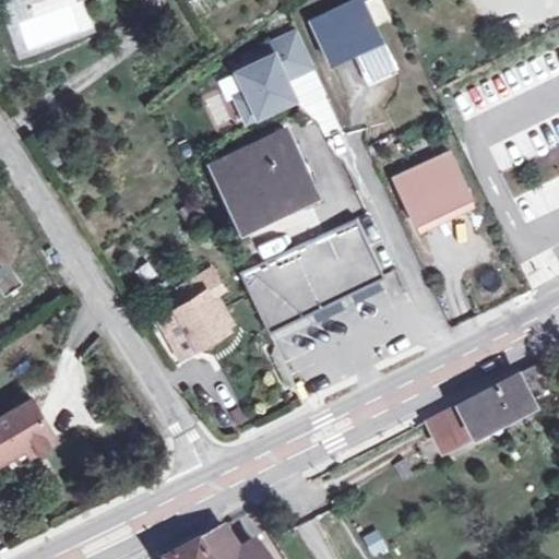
[(363,0),(352,0),(328,12),(330,18),(364,2),(363,0)]
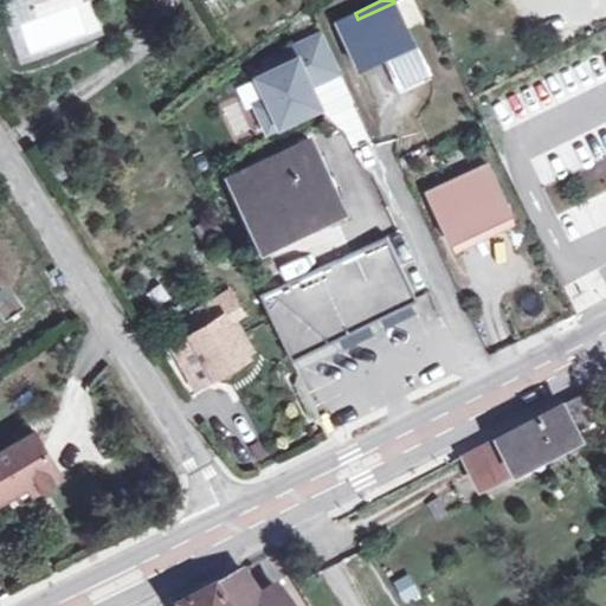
[(413,0),(404,0),(395,5),(408,30),(424,21),(413,0)]
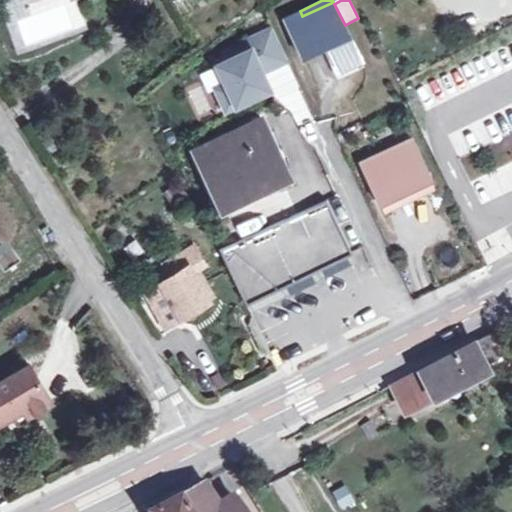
[(302,16),(300,11),(284,18),(302,57),(329,44),(342,70),(361,59),(345,25),(334,4),(333,2),(302,16)]
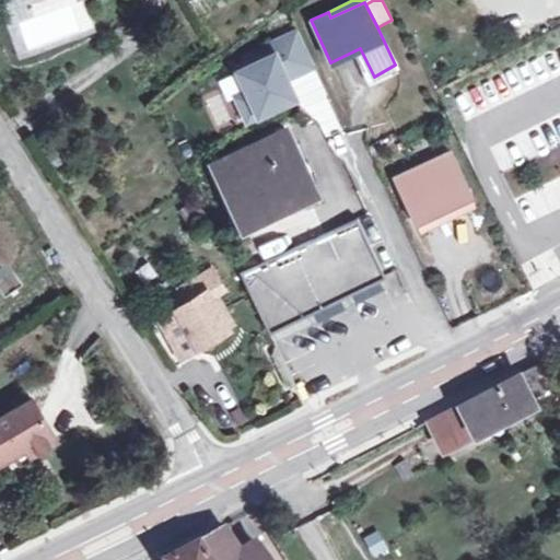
[(273,55),(237,71),(247,91),(236,96),(247,120),(295,97),(281,67),(293,61),(299,72),(314,65),(298,31),(269,44),(273,55)]
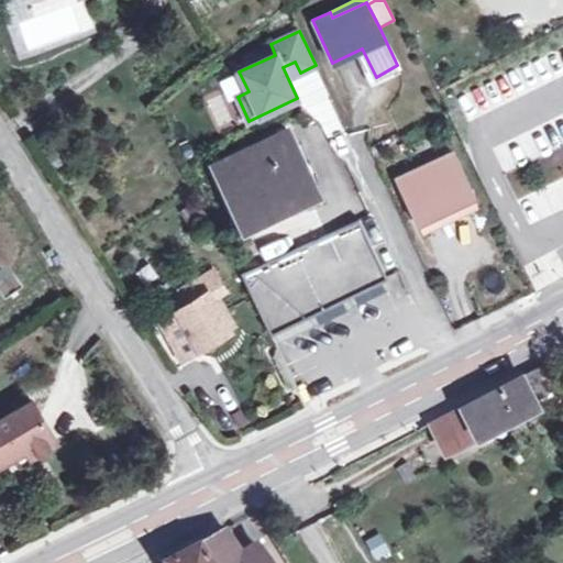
[(266,209),(268,214),(307,197),(288,157),(298,153),(287,130),(213,165),(240,221),(266,209)]
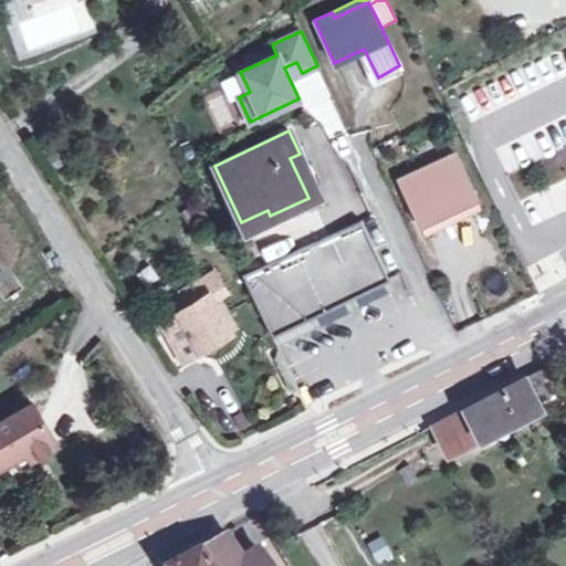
[(189,145),(181,148),(186,156),(192,153),(189,145)]
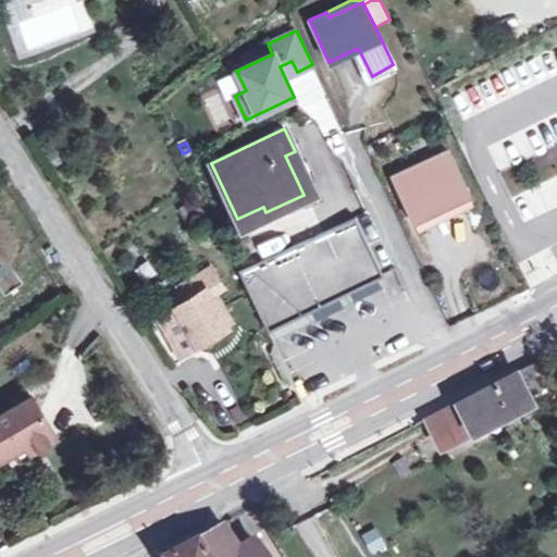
[(285,156),(304,195),(313,189),(295,151),(285,156)]
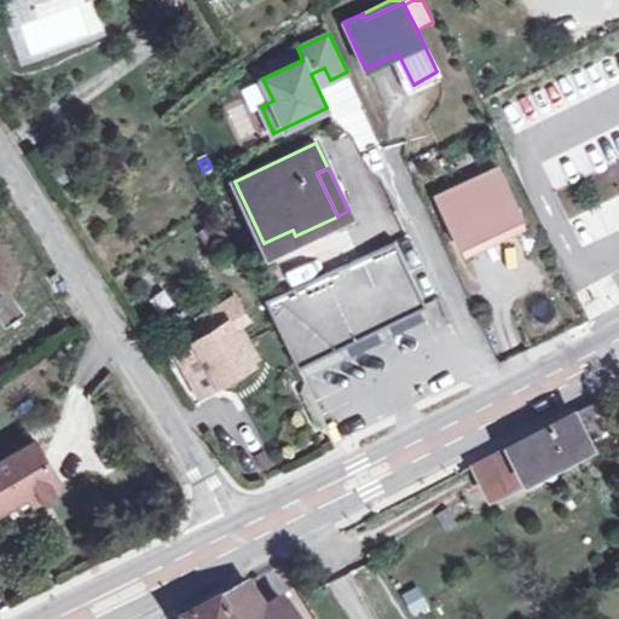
[(518,218),(496,171),(439,198),(461,244),(518,218)]
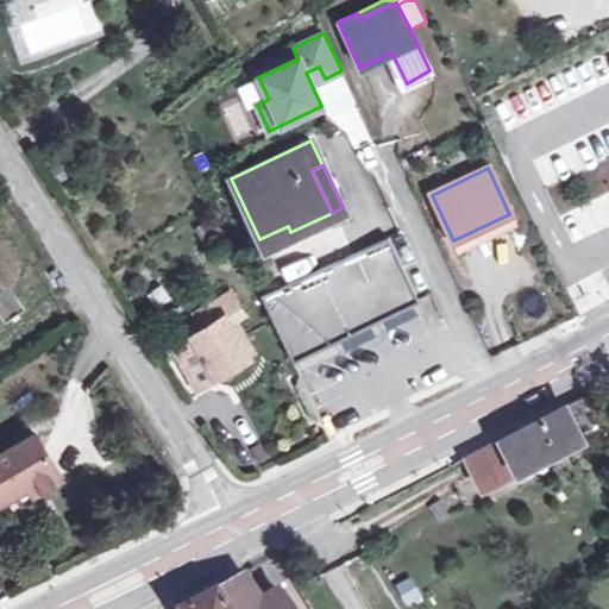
[(288,226),(259,239),(263,245),(290,232),(288,226)]
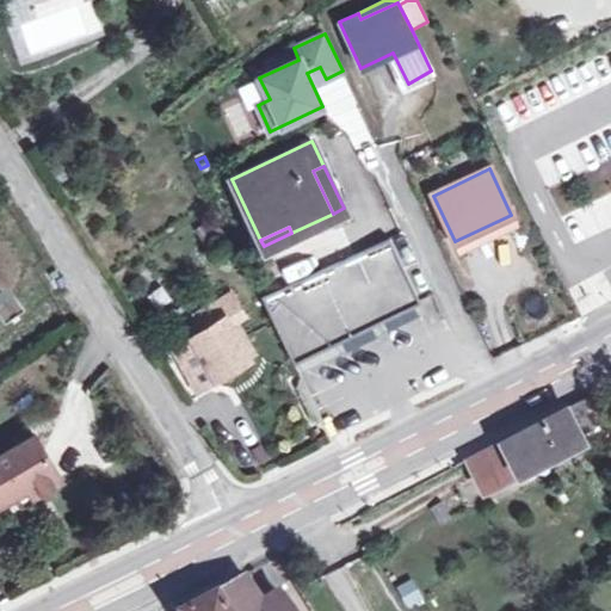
[(388,236),(261,295),(291,359),(418,301),(388,236)]
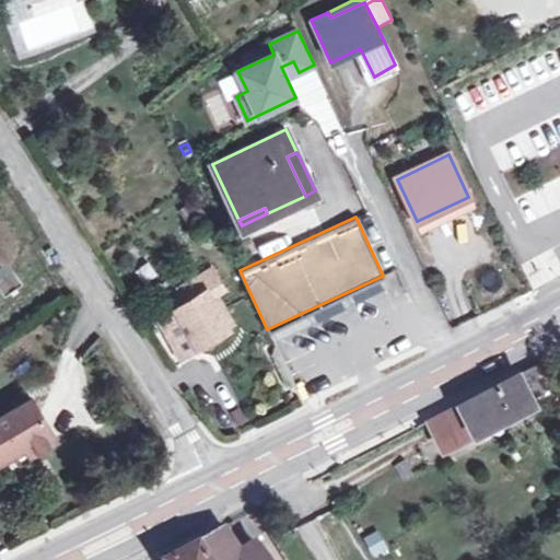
[(211,270),(198,278),(210,296),(223,289),(211,270)]
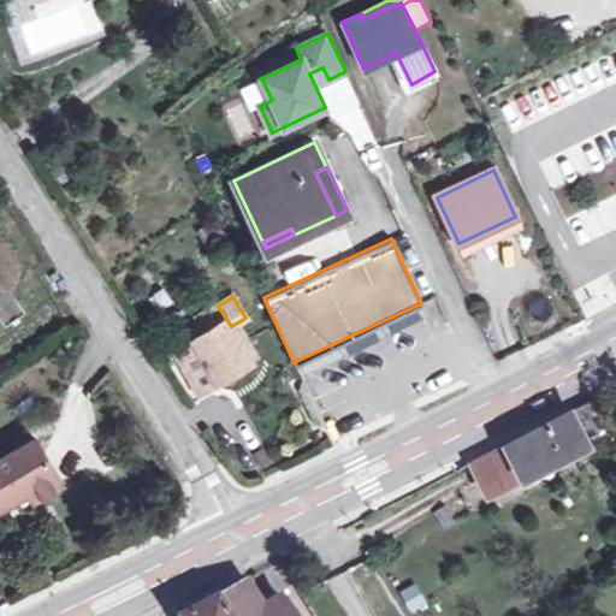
[(231,326),(218,306),(199,317),(207,331),(175,350),(191,378),(209,367),(217,380),(252,360),(231,326)]
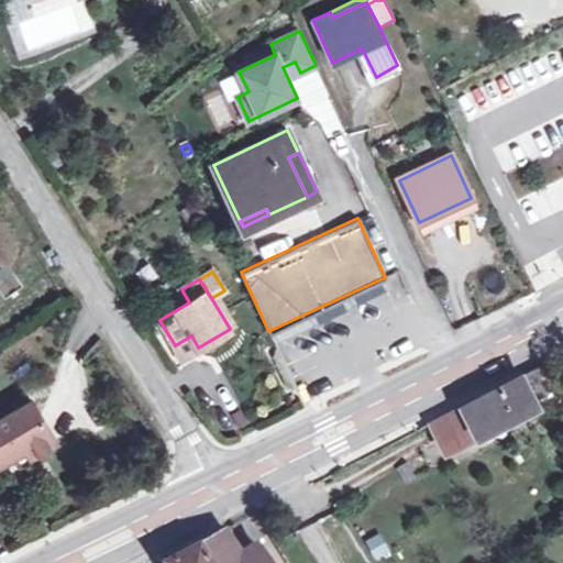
[(543,364),(520,374),(533,398),(555,387),(543,364)]
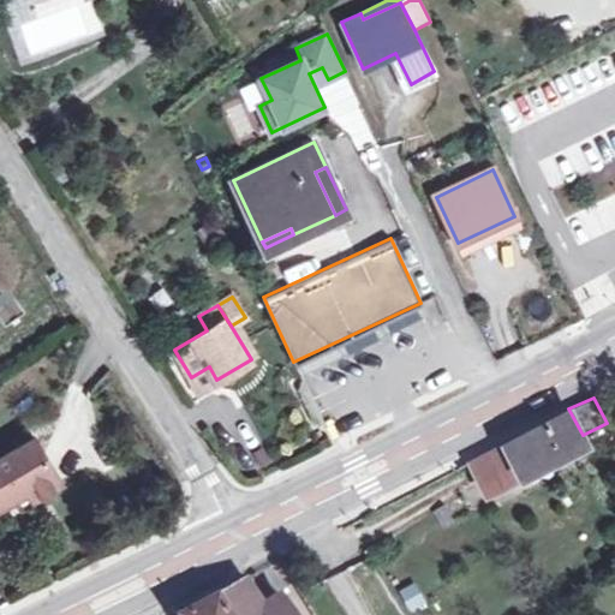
[(583,435),(568,408),(471,460),(485,493),(523,473),(518,466),(539,455),(543,463),(586,441),(583,435)]
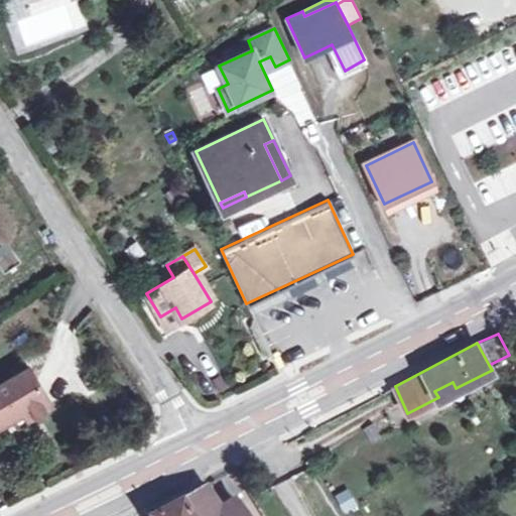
[(8,381),(0,385),(0,425),(25,411),(29,418),(53,404),(31,367),(8,381)]
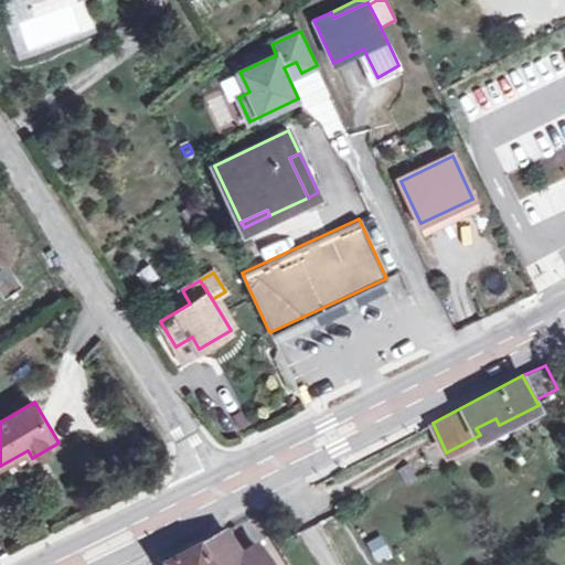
[(476,428),(480,435),(499,425),(496,418),(476,428)]
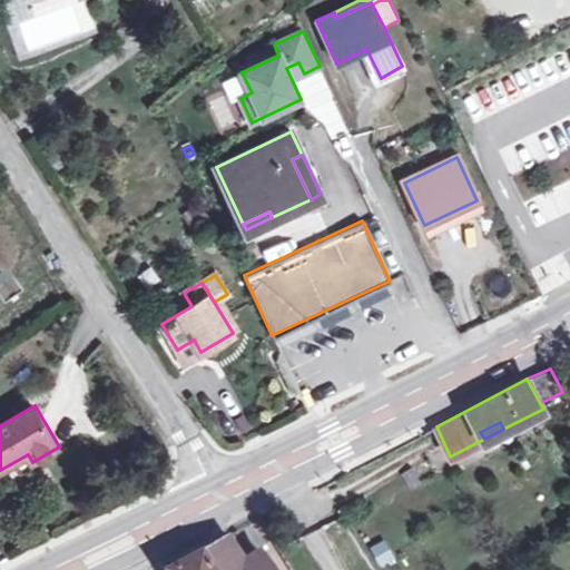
[(403,474),(411,485),(420,481),(412,468),(403,474)]
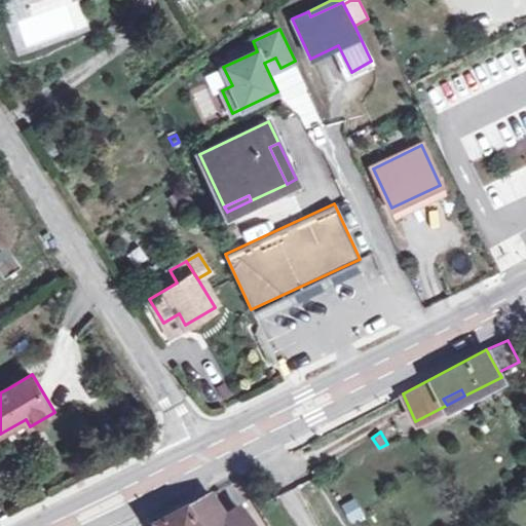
[(207,494),(183,506),(194,525),(250,525),(237,508),(222,518),(207,494)]
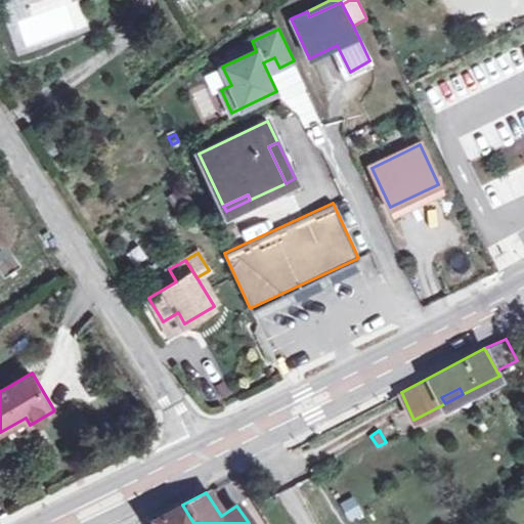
[(150,521),(151,523),(193,523),(182,505),(150,521)]
